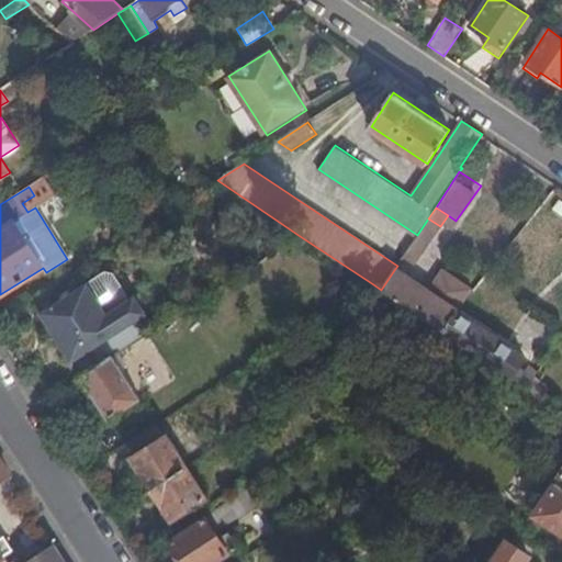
[(428,218),(417,235),(404,256),(415,263),(440,226),(428,218)]
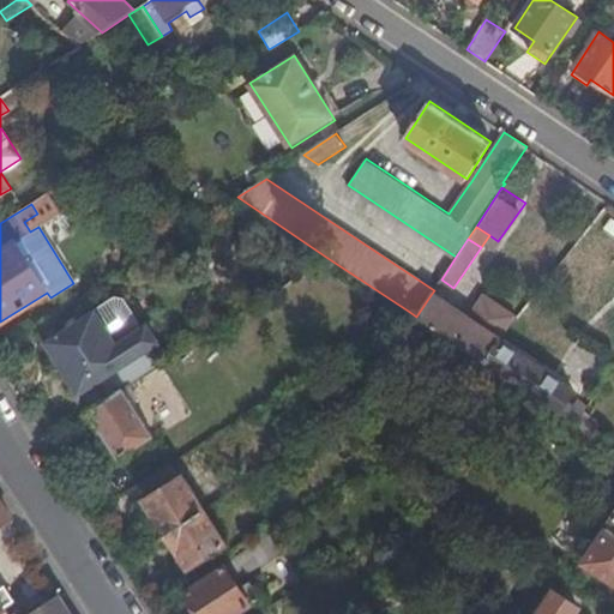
[(471,308),(485,292),(470,280),(456,296),(471,308)]
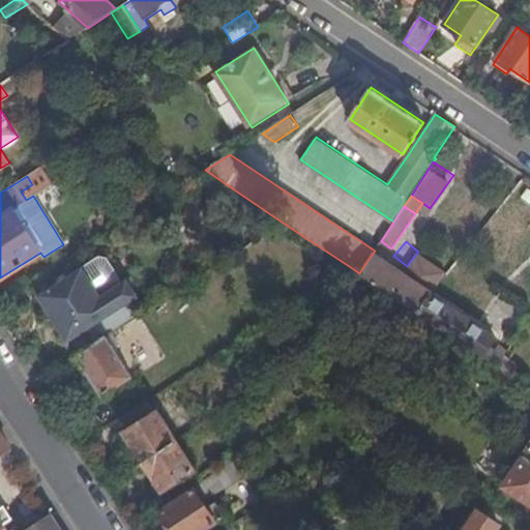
[(405,277),(372,255),(359,273),(364,276),(369,280),(419,314),(433,295),(447,275),(418,256),(405,277)]
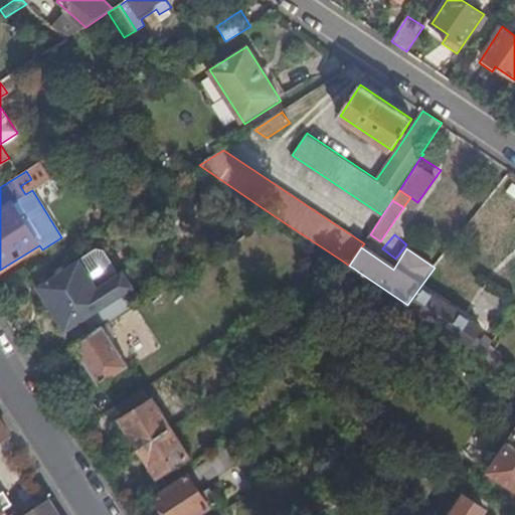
[(99,289),(79,261),(38,288),(66,332),(134,288),(124,273),(99,289)]
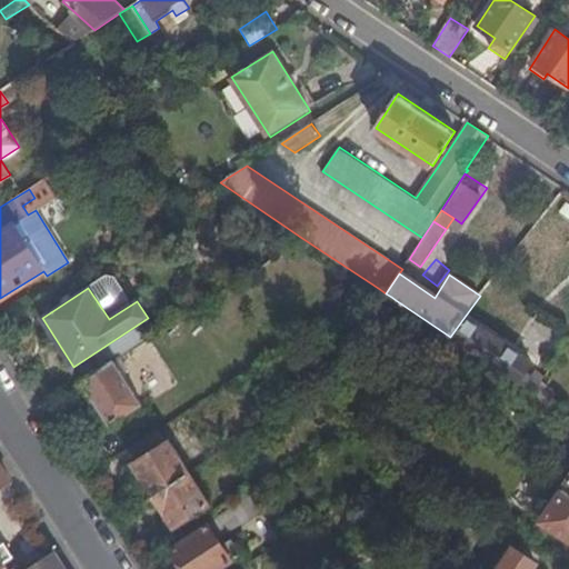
[(391,297),(386,293),(378,288),(363,298),(382,310),(391,297)]
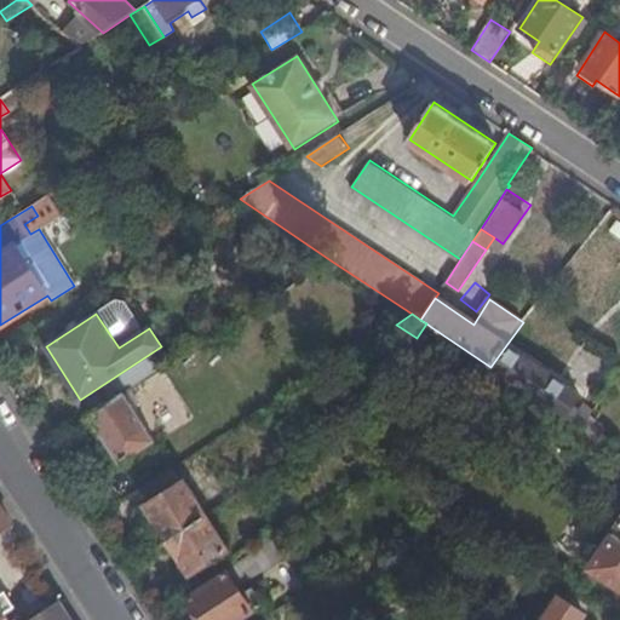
[(431,348),(431,327),(426,323),(417,338),(431,348)]
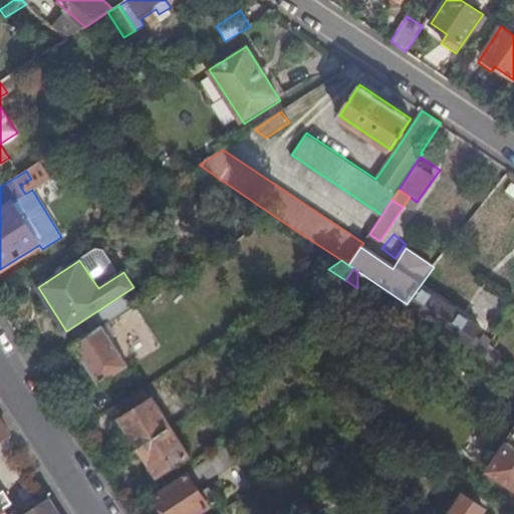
[(480,326),(420,286),(407,304),(482,354),(487,348),(472,338),(480,326)]
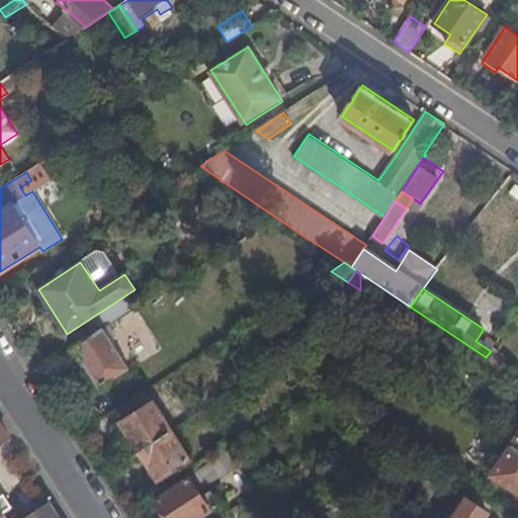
[(352,331),(360,328),(360,309),(344,319),(352,331)]
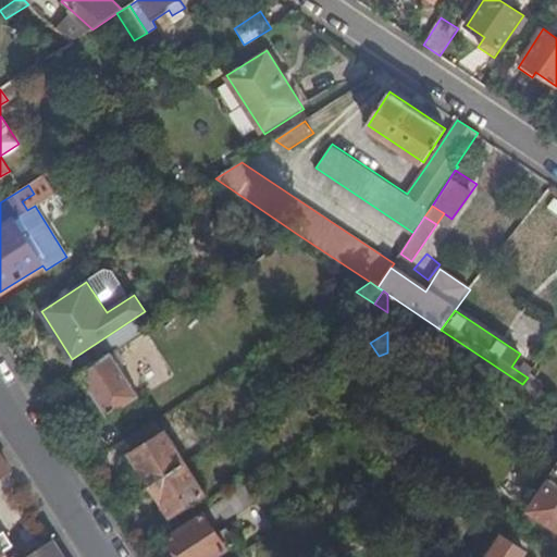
[(85,370),(81,372),(109,416),(140,395),(112,351),(85,370)]
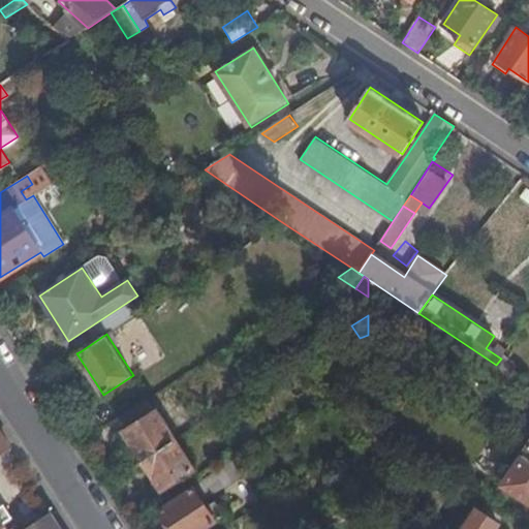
[(126,431),(145,460),(177,438),(158,410),(156,411),(149,400),(123,416),(129,428),(126,431)]
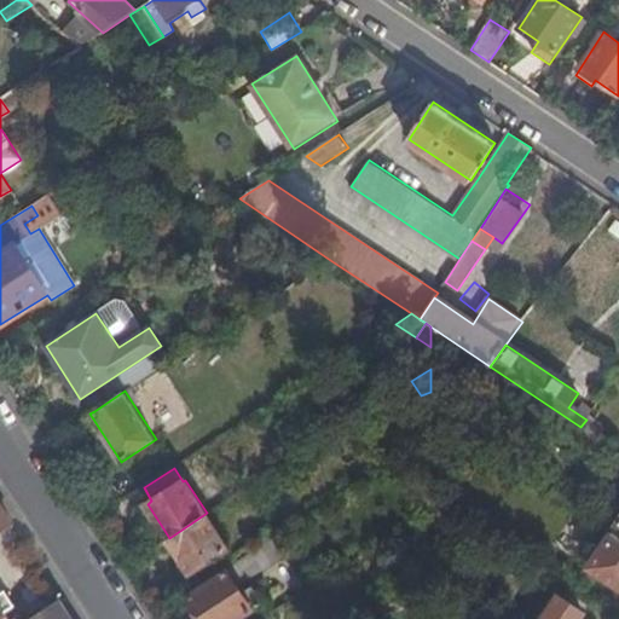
[(0,533),(13,525),(0,504),(0,533)]
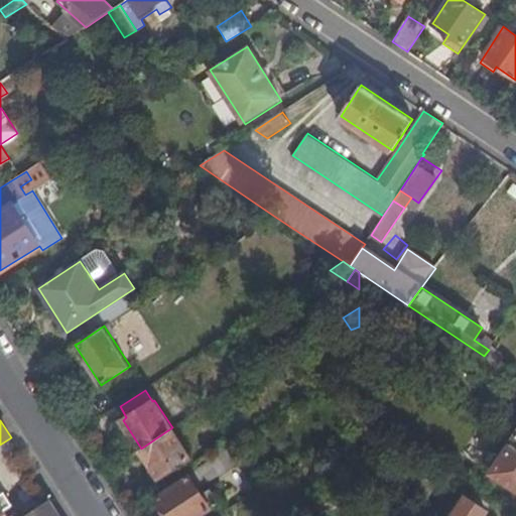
[(172,427),(141,448),(159,477),(190,457),(172,427)]
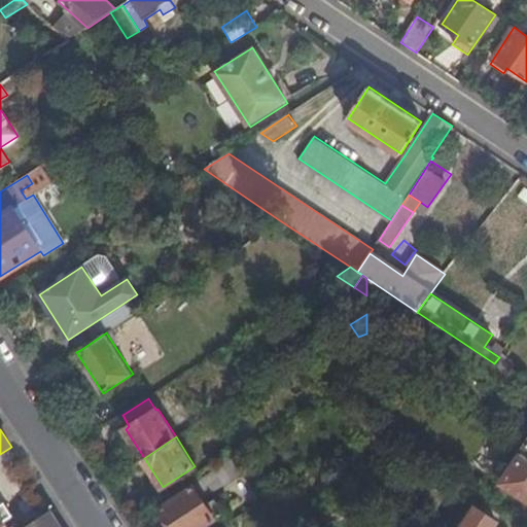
[(526,453),(524,452),(503,482),(526,497),(526,453)]
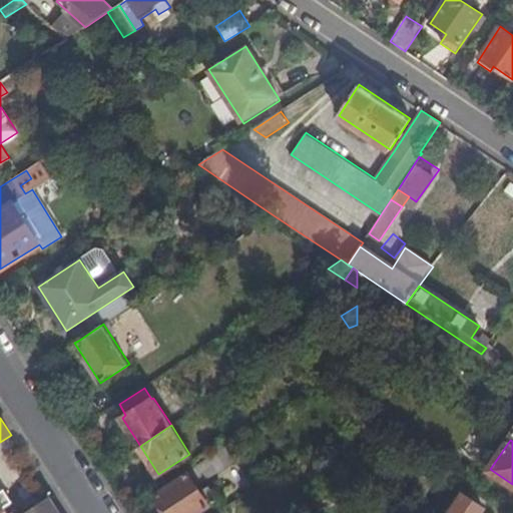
[(233,460),(225,447),(187,471),(189,473),(158,493),(170,512),(195,512),(209,504),(196,484),(233,460)]
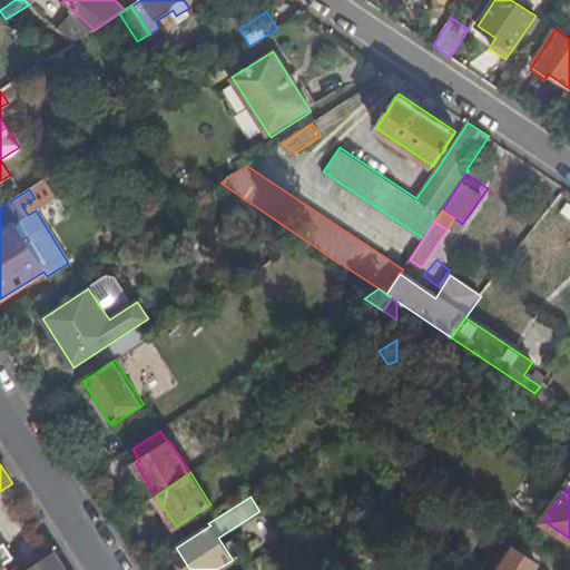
[(0,569),(9,569),(6,563),(15,558),(6,543),(0,547),(0,569)]
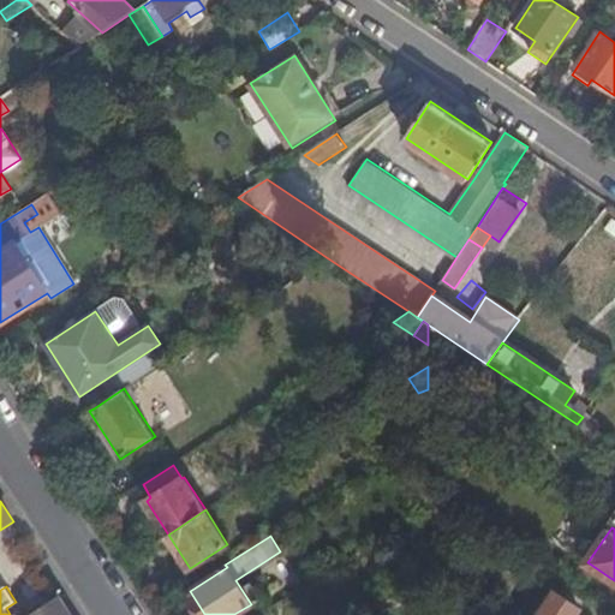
[(573,614),(579,607),(556,591),(539,614),(573,614)]
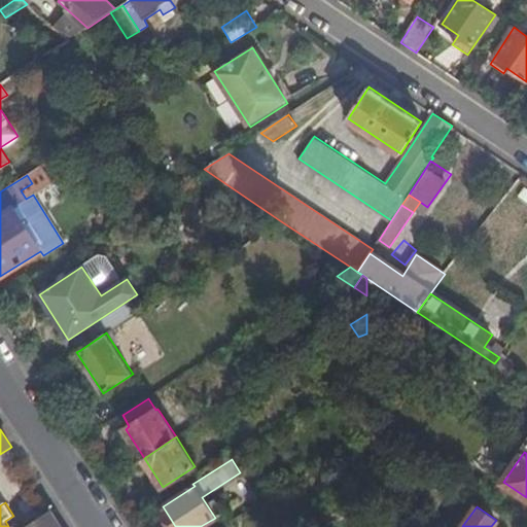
[(61,526),(51,513),(29,526),(61,526)]
